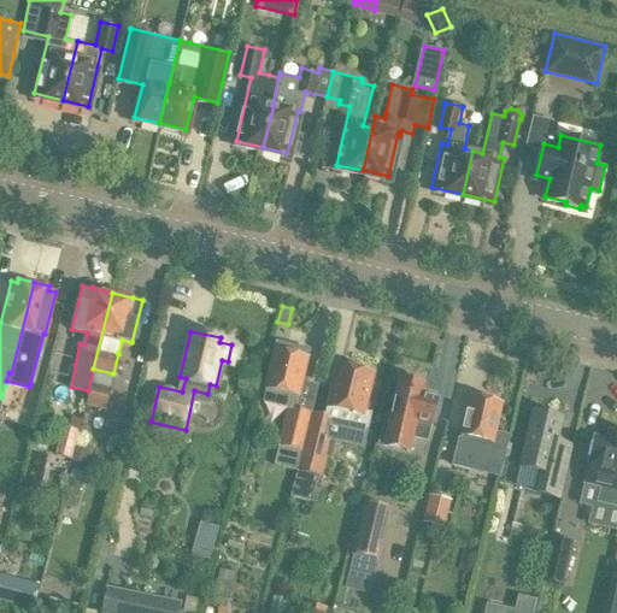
[(276,341),(262,401),(287,407),(277,443),(285,444),(304,449),(312,412),(311,411),(294,407),(301,378),(310,349),(276,341)]
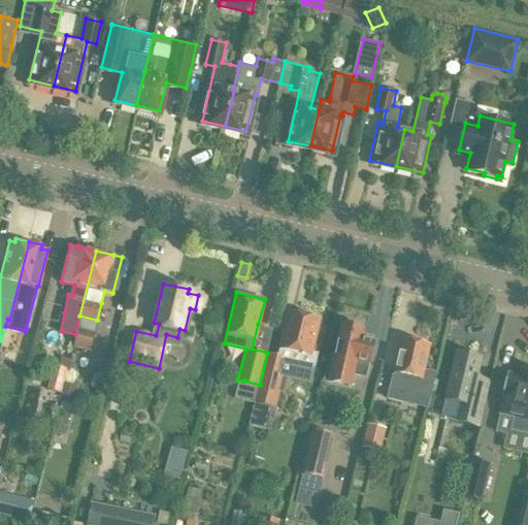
[(260,385),(256,402),(275,407),(284,375),(290,378),(295,359),(316,364),(319,352),(310,350),(319,320),(289,312),(281,347),(278,356),(267,353),(260,385)]
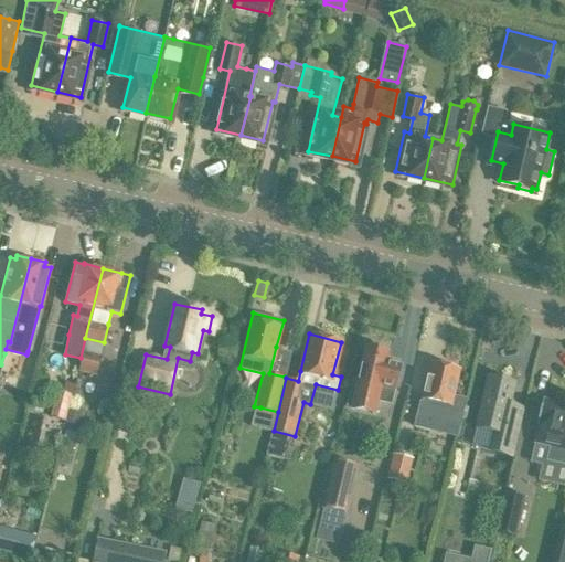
[(353,378),(350,391),(355,392),(352,405),(374,411),(376,398),(386,400),(392,398),(393,389),(400,364),(386,361),(388,352),(383,351),(384,348),(382,345),(375,342),(372,345),(371,348),(365,347),(359,379),(353,378)]
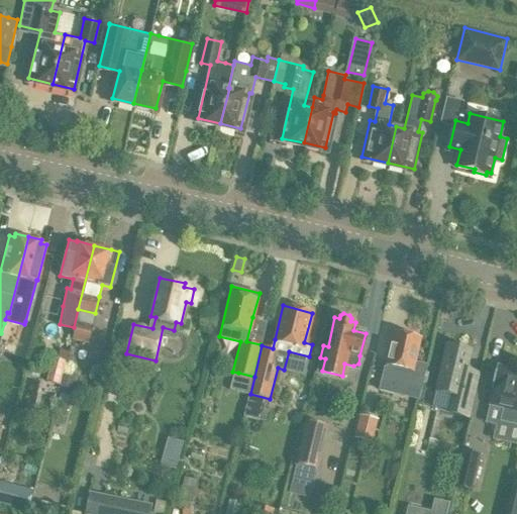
[(75,327),(72,338),(89,342),(93,324),(76,320),(75,327)]
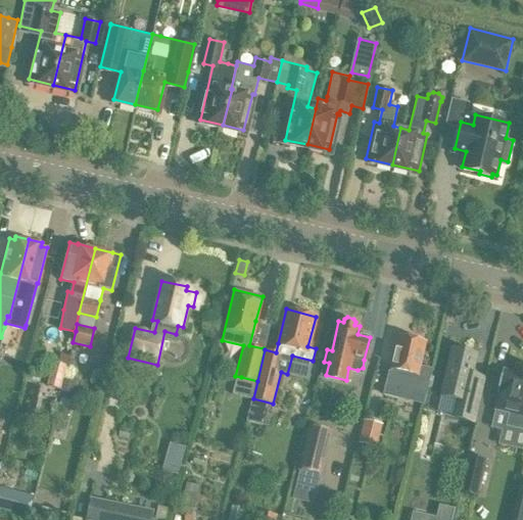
[(398,336),(384,393),(399,396),(399,394),(424,400),(431,368),(421,366),(426,342),(398,336)]
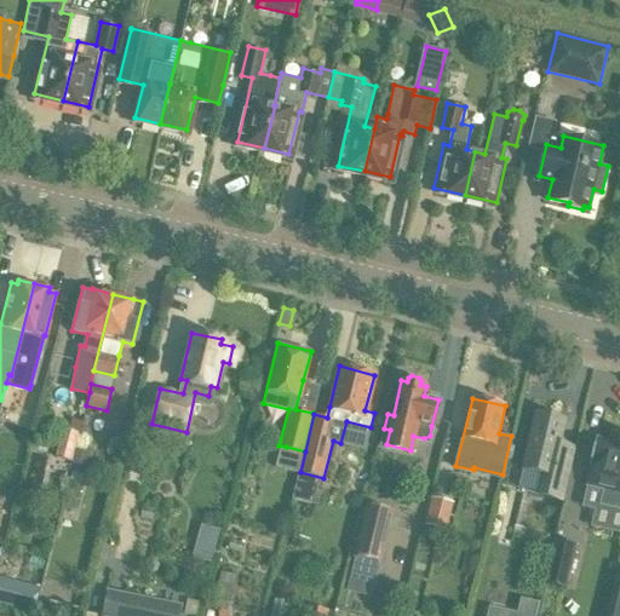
[(560,443),(566,419),(535,412),(535,409),(534,409),(521,468),(522,468),(522,467),(543,472),(538,491),(562,498),(561,499),(563,500),(575,444),(574,444),(574,445),(560,443)]
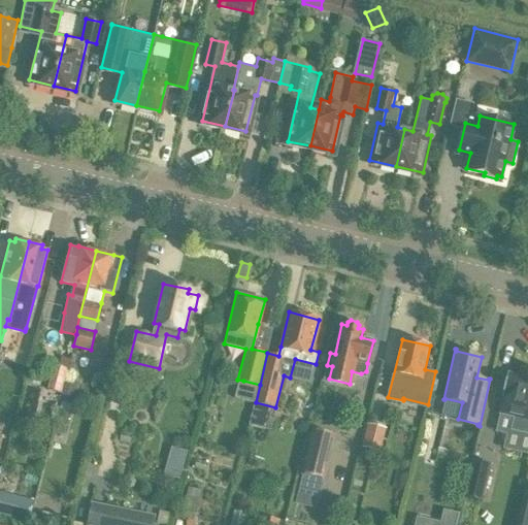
[(67,366),(53,362),(46,387),(61,391),(63,381),(67,366)]
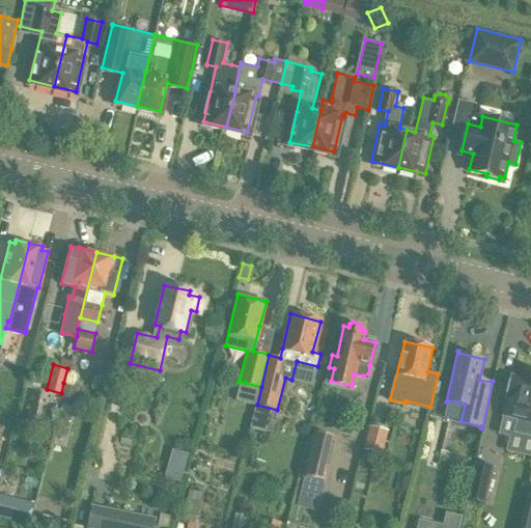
[(509,373),(504,395),(507,396),(502,416),(515,419),(512,434),(530,438),(530,369),(524,368),(522,377),(509,373)]
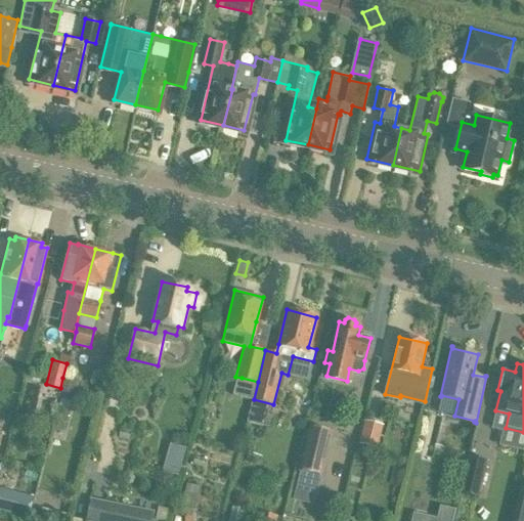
[(74,392),(76,381),(62,378),(60,388),(60,389),(74,392)]
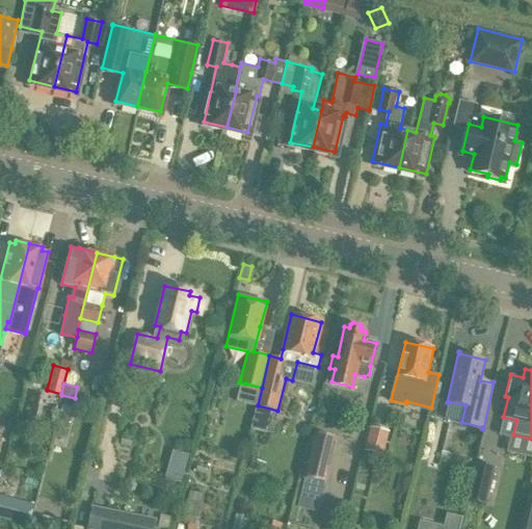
[(71,412),(73,404),(62,401),(60,410),(71,412)]
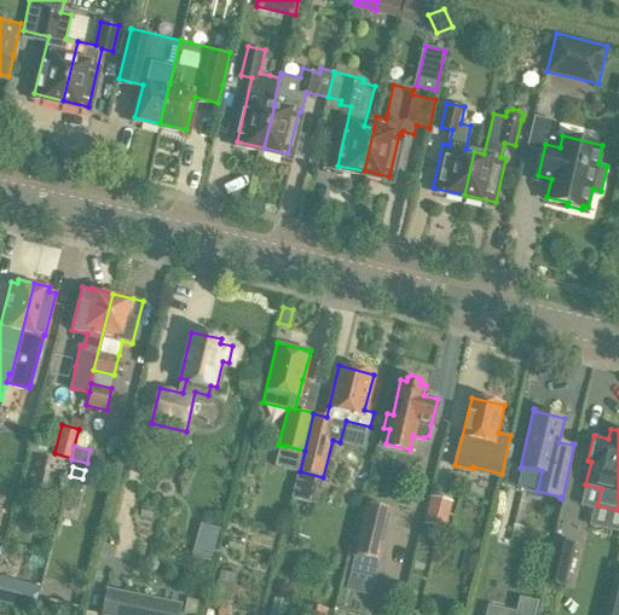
[(446,527),(452,499),(429,493),(423,521),(446,527)]
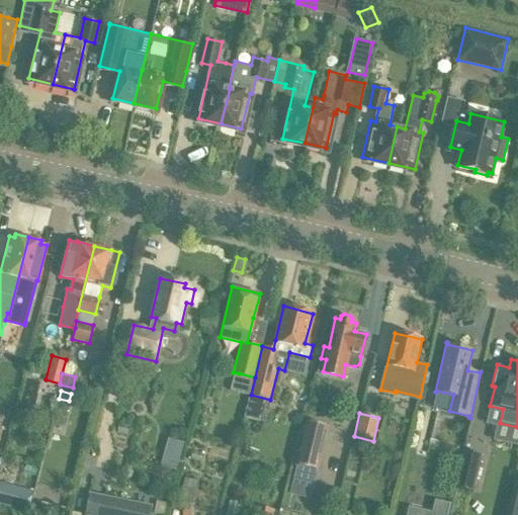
[(9,422),(0,419),(0,431),(7,433),(9,422)]
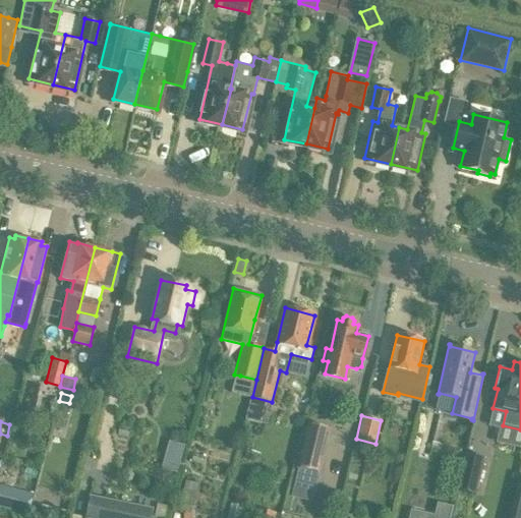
[(309,425),(300,465),(319,469),(328,430),(309,425)]
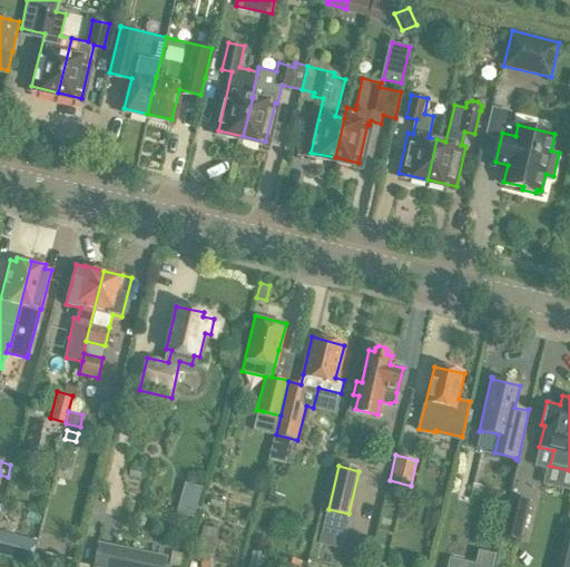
[(520,541),(529,500),(511,496),(502,537),(520,541)]
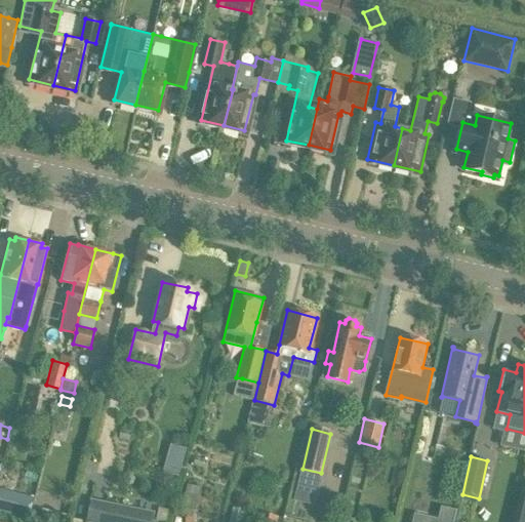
[(524,521),(524,480),(523,480),(513,521),(524,521)]
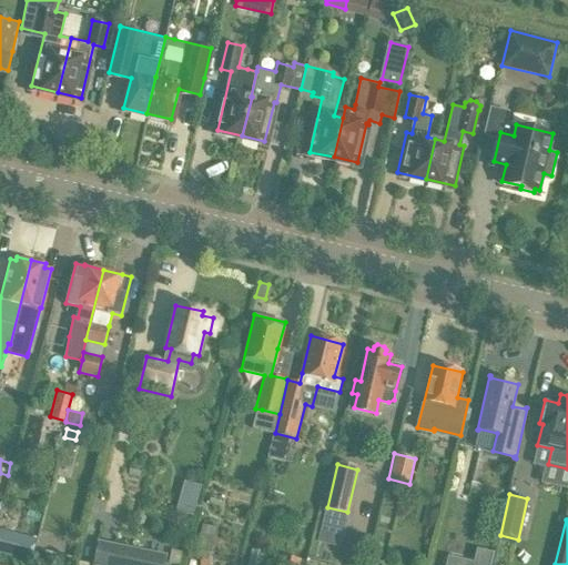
[(196,550),(210,552),(212,542),(215,525),(202,522),(199,538),(199,540),(196,550)]
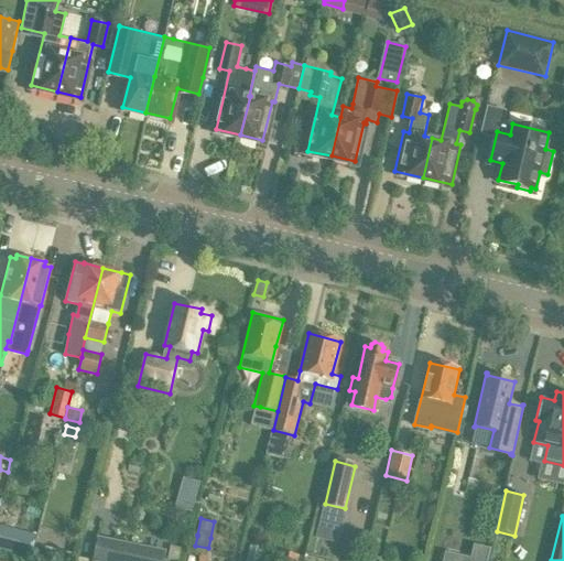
[(337,541),(340,525),(321,519),(317,536),(337,541)]
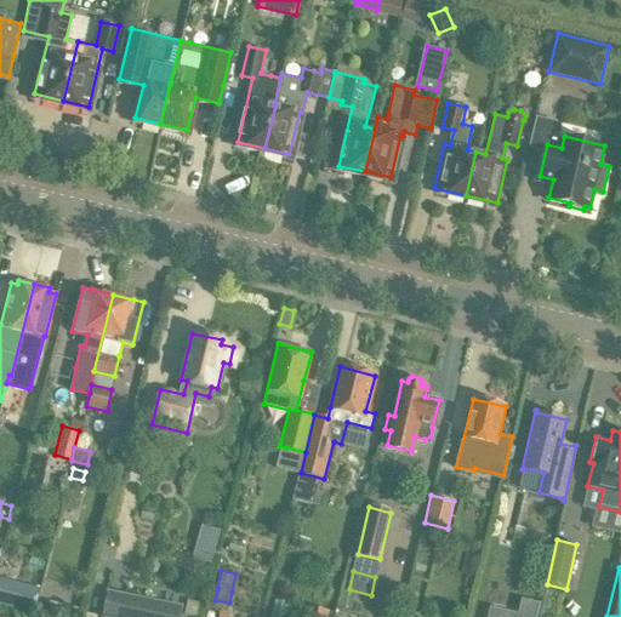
[(18,606),(34,610),(38,599),(38,596),(40,586),(24,582),(18,606)]
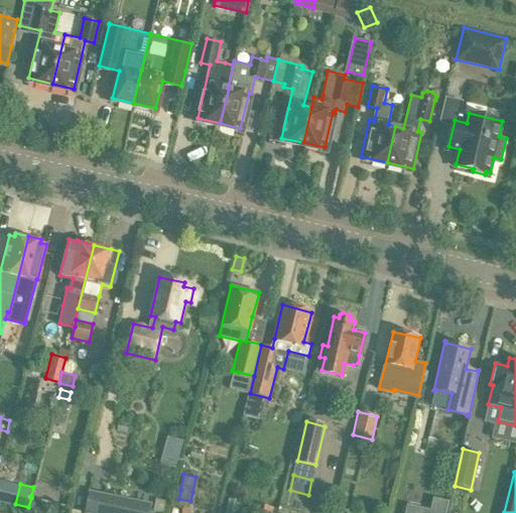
[(147,512),(149,504),(88,491),(83,512),(147,512)]
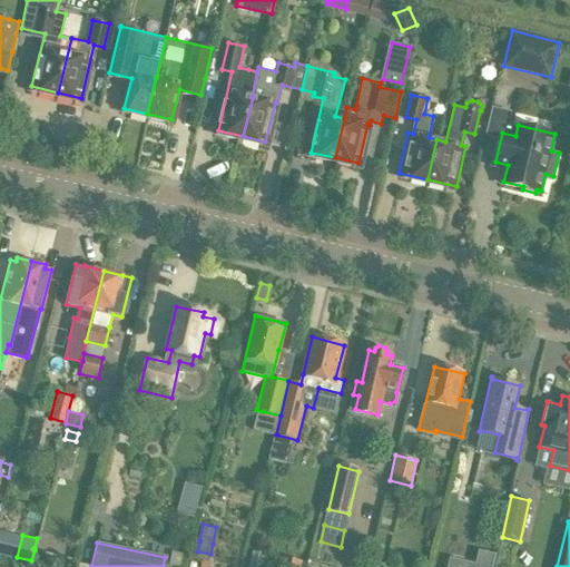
[(71,566),(75,558),(46,550),(46,551),(35,548),(31,560),(58,566),(71,566)]
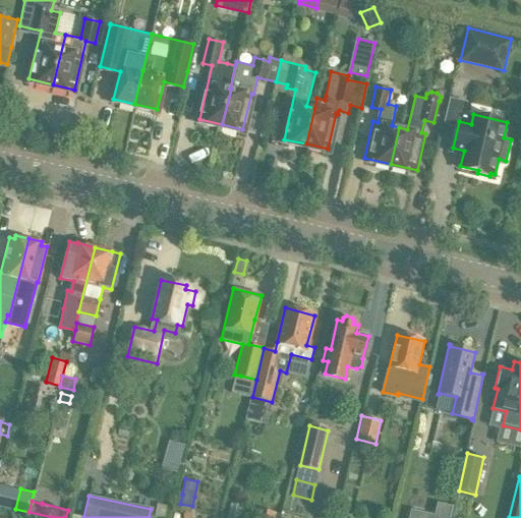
[(450,517),(453,506),(438,502),(435,514),(433,517),(450,517)]
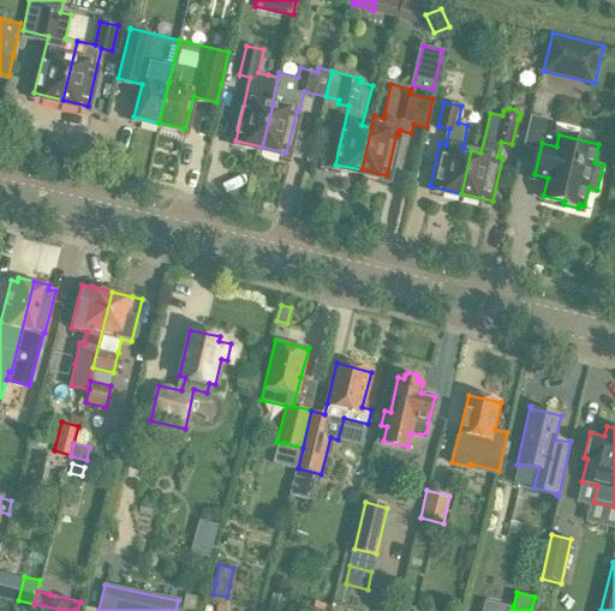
[(323,610),(326,604),(309,599),(305,610),(323,610)]
